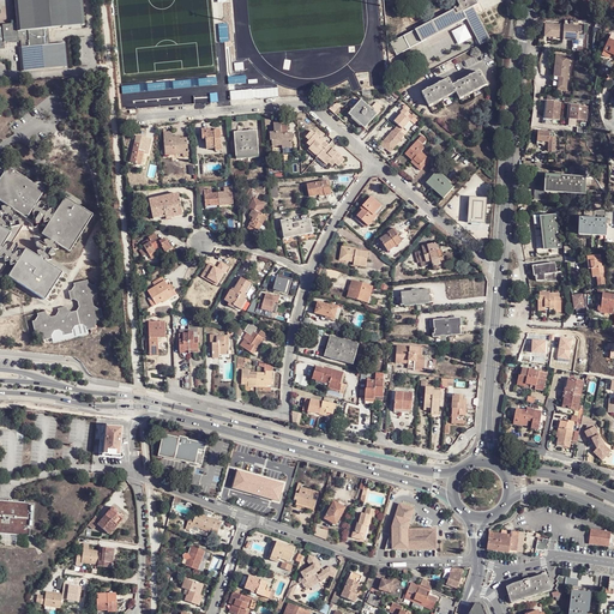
[(17,32),(48,30),(85,26),(82,0),(13,0),(16,24),(17,32)]
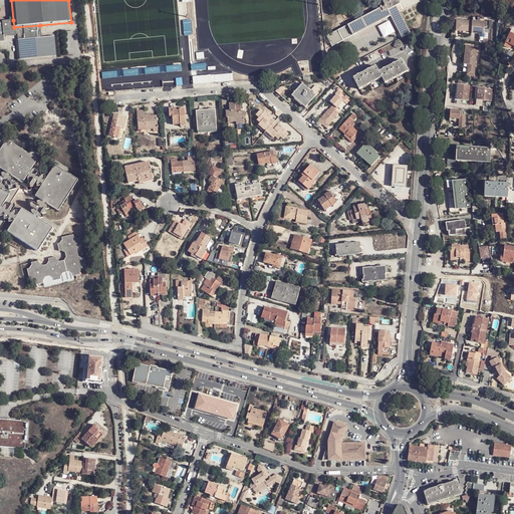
[(402,38),(411,33),(400,11),(397,6),(402,3),(400,0),(386,0),(383,1),(386,6),(391,16),(402,38)]
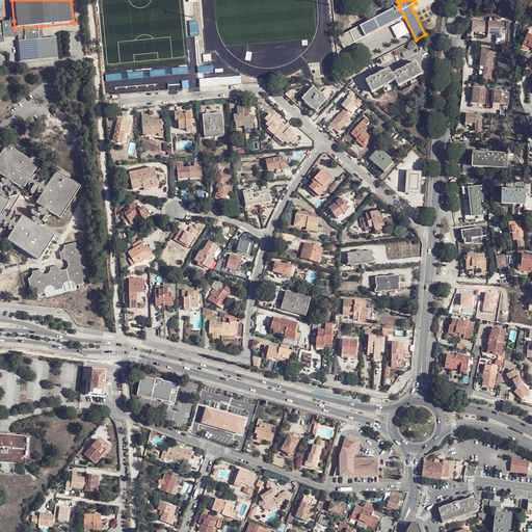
[(355,42),(404,17),(399,6),(350,31),(355,42)]
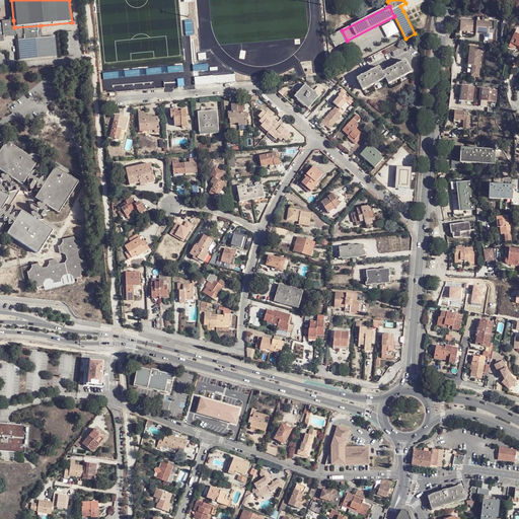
[(14,27),(13,20),(0,21),(0,43),(4,43),(4,36),(9,36),(9,38),(16,38),(16,35),(17,35),(18,41),(42,39),(41,25),(14,27)]
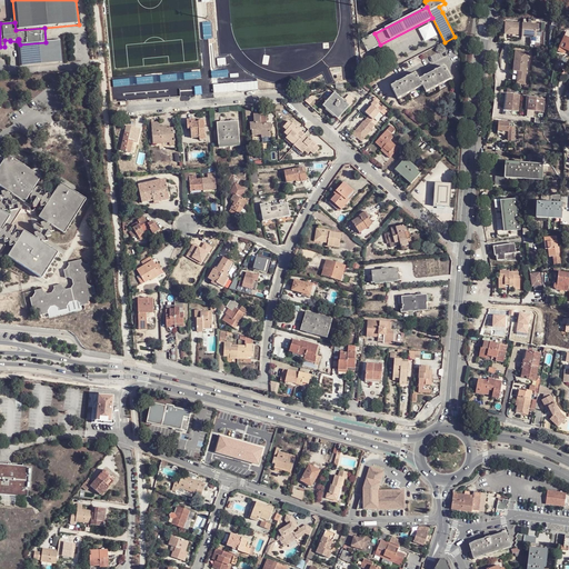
[(506,25),(506,36),(513,37),(513,39),(518,39),(518,36),(523,37),(522,39),(530,39),(531,38),(537,37),(537,31),(540,31),(540,25),(506,25)]
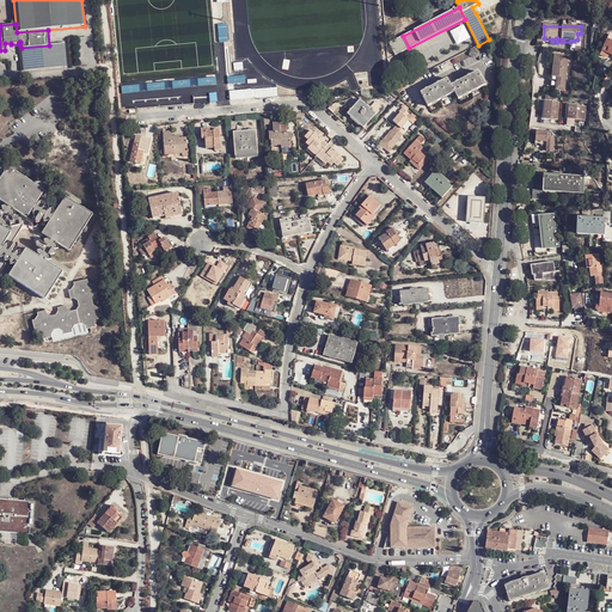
[(409,48),(403,36),(390,43),(395,55),(409,48)]
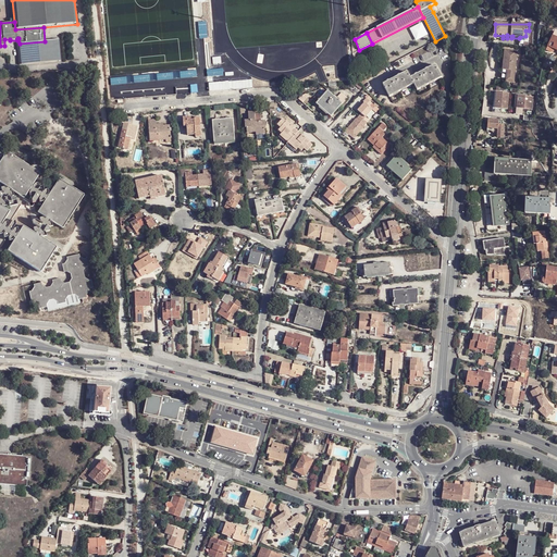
[(45,41),(20,44),(21,64),(61,60),(59,40),(45,41)]
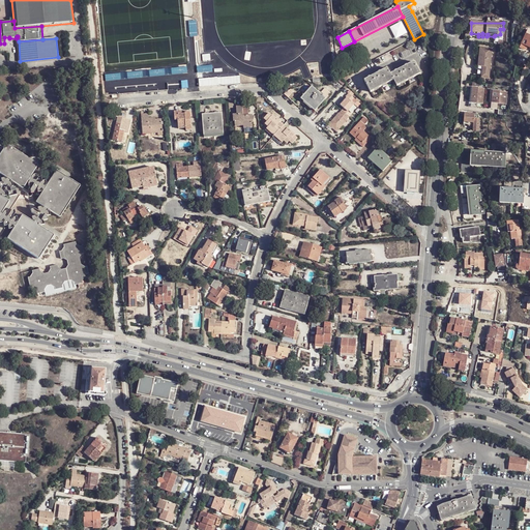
[(480,49),(478,66),(491,67),(493,50),(480,49)]
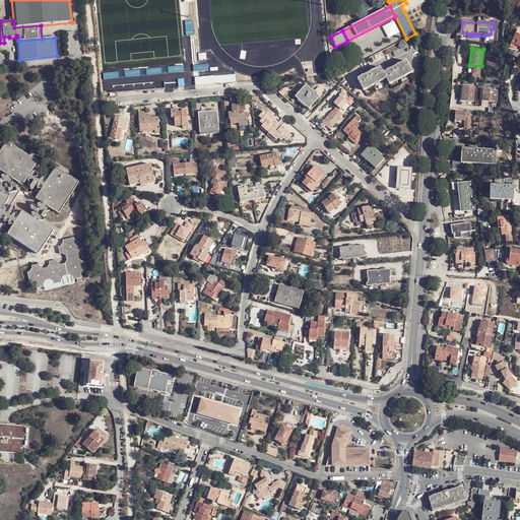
[(152,61),(144,62),(145,76),(153,76),(152,61)]
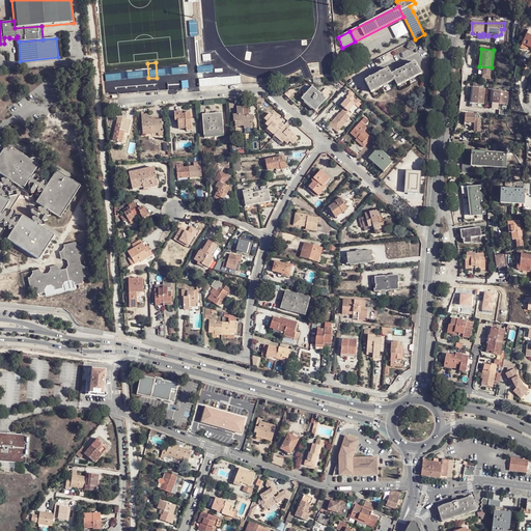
[(392,75),(395,81),(398,86),(422,75),(416,62),(394,74),(392,75)]
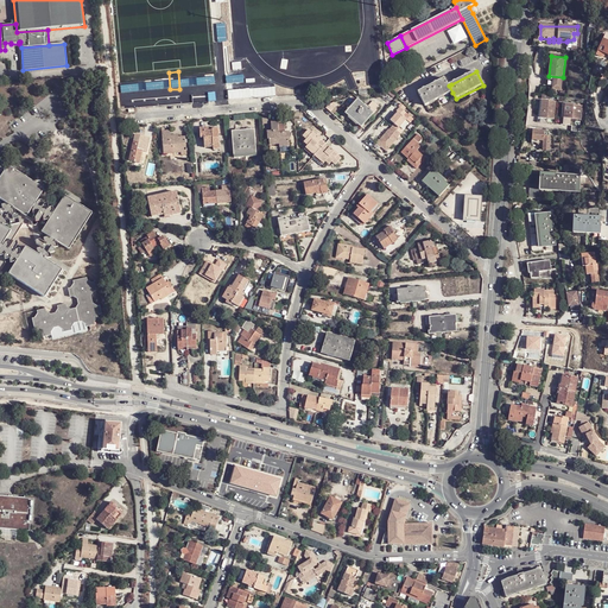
[(228,73),(225,86),(226,87),(227,87),(228,88),(229,89),(230,92),(230,93),(232,94),(232,96),(246,95),(245,93),(245,90),(244,87),(242,86),(241,84),(241,82),(240,81),(239,80),(238,78),(236,77),(234,76),(232,74),(228,73)]
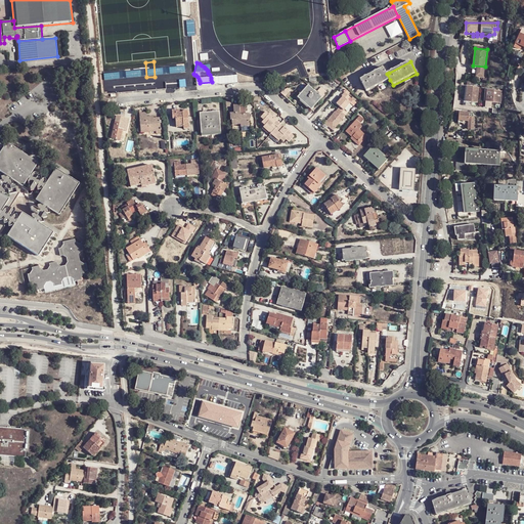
[(485,67),(473,66),(473,68),(476,68),(478,68),(477,78),(483,79),(485,67)]
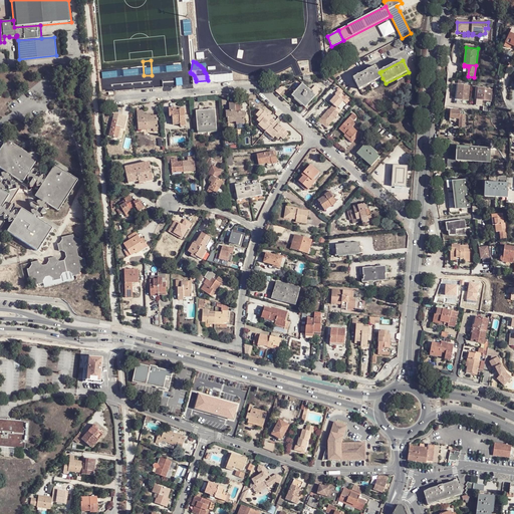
[(175,65),(173,68),(171,70),(170,72),(169,73),(169,75),(168,76),(168,78),(168,80),(168,82),(168,84),(168,85),(174,84),(175,84),(174,82),(175,80),(175,79),(175,78),(176,76),(177,75),(178,73),(180,72),(175,65)]
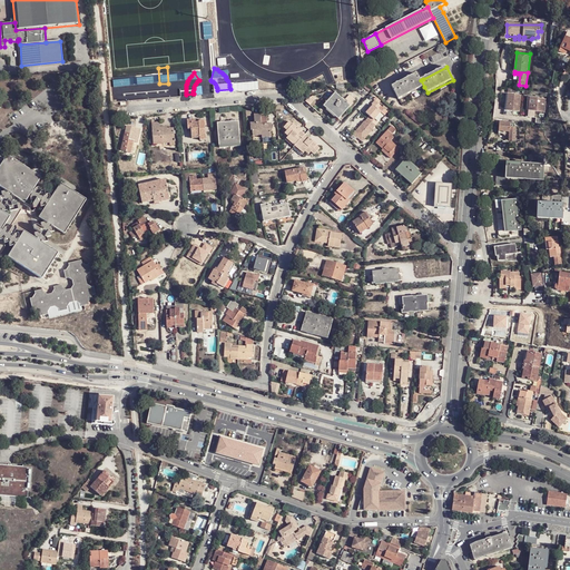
[(421,80),(418,74),(392,87),(399,99),(424,87),(421,80)]
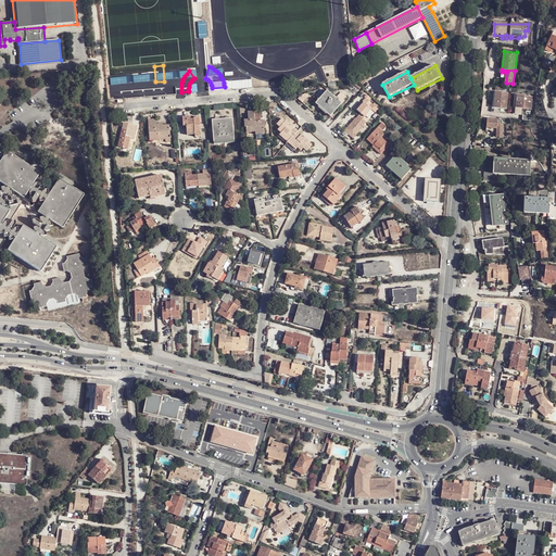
[(342,103),(336,98),(327,90),(316,103),(330,116),(342,103)]
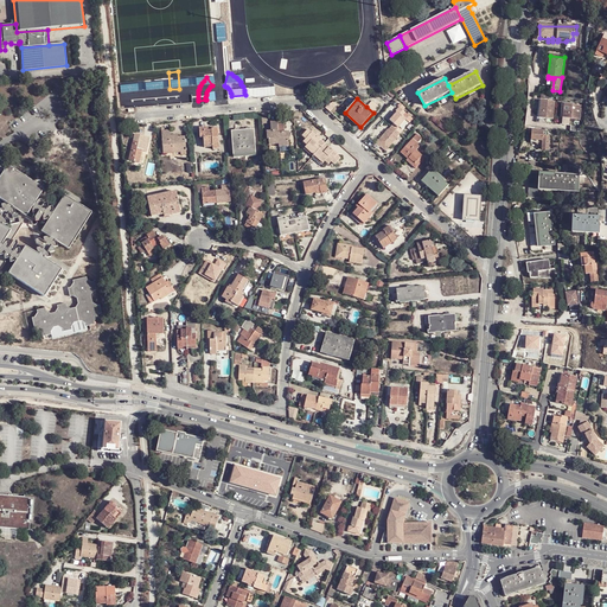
[(372,101),(366,107),(374,113),(378,108),(372,101)]
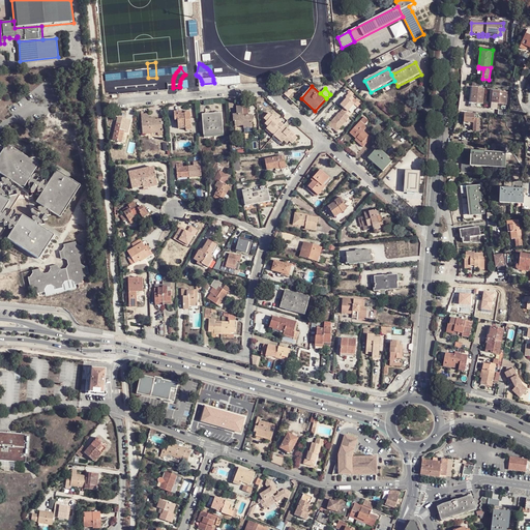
[(484,90),(470,89),(469,109),(476,109),(476,105),(483,106),(484,90)]
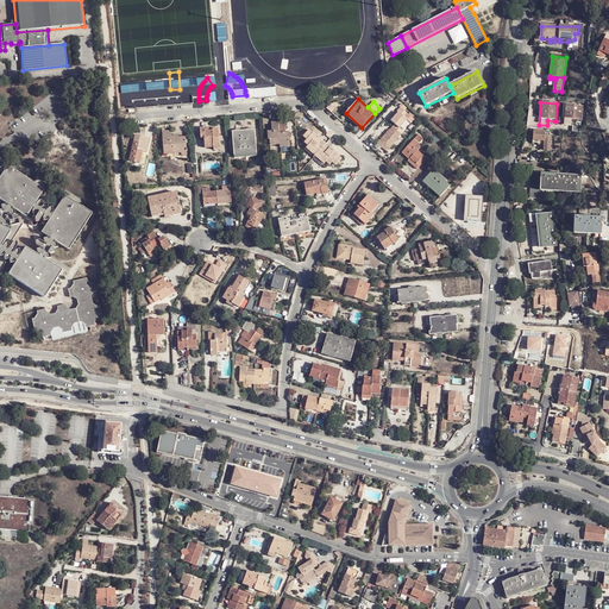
[(564,120),(565,106),(564,105),(562,126),(572,127),(573,120),(564,120)]
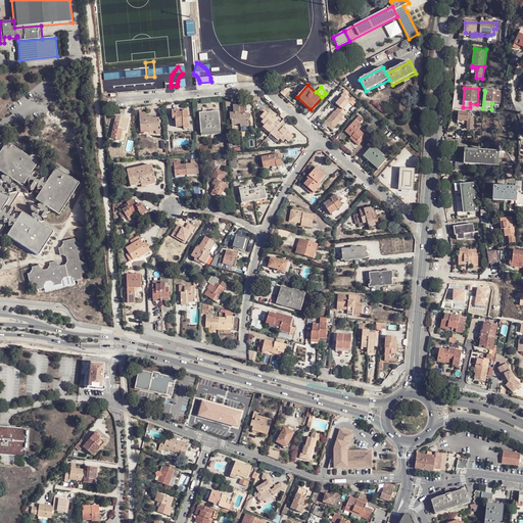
[(485,91),(484,103),(492,103),(500,104),(501,92),(485,91)]
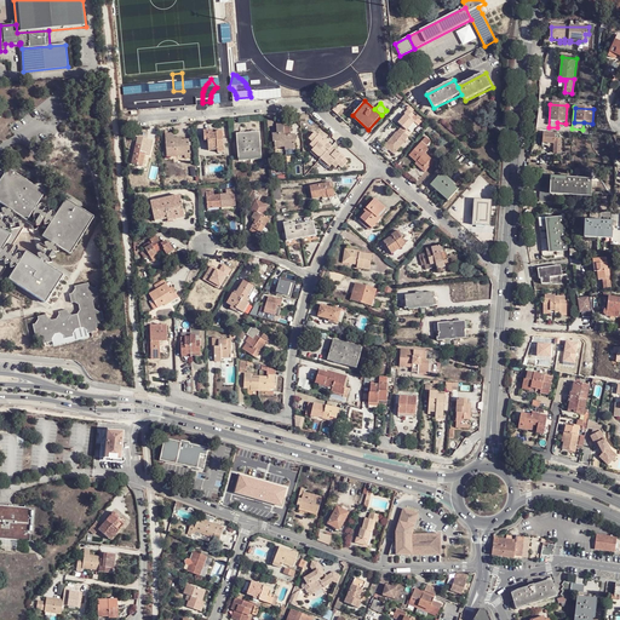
[(407,114),(400,122),(403,126),(408,130),(415,121),(412,119),(415,115),(413,113),(409,109),(406,113),(407,114)]
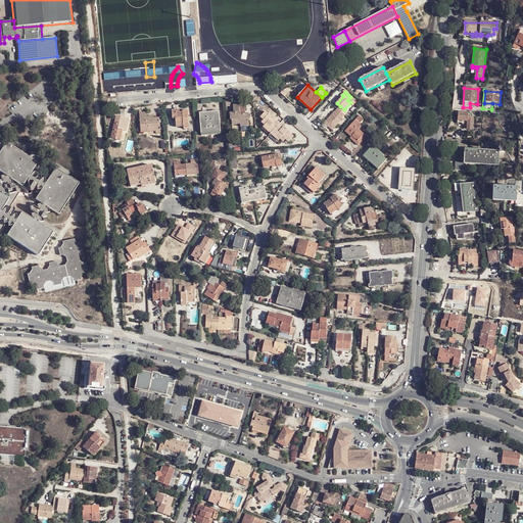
[(340,106),(337,108),(345,114),(347,112),(344,109),(340,106)]
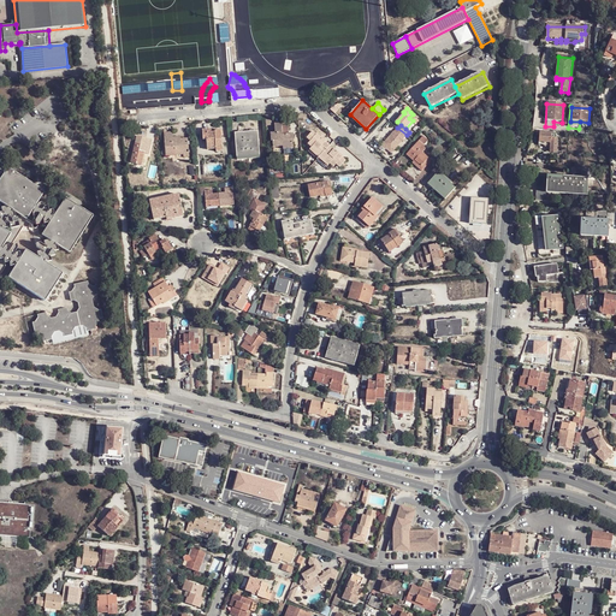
[(206,137),(207,144),(215,143),(215,147),(215,150),(223,149),(221,129),(215,130),(214,131),(212,131),(212,128),(202,128),(203,138),(206,137)]
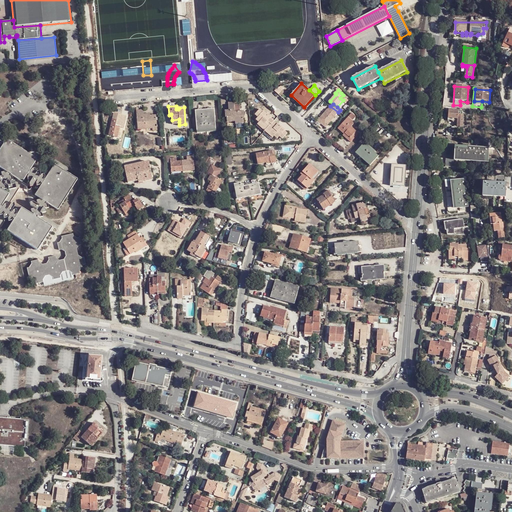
[(322,117),(321,116),(318,120),(325,127),(335,116),(338,112),(330,106),(323,114),(325,115),(322,117)]
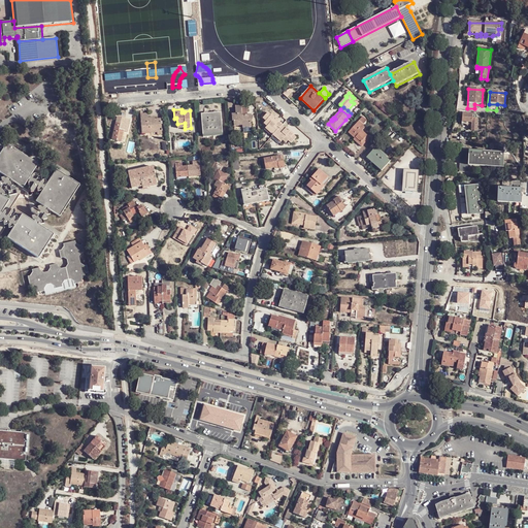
[(201,113),(203,135),(223,134),(221,112),(201,113)]
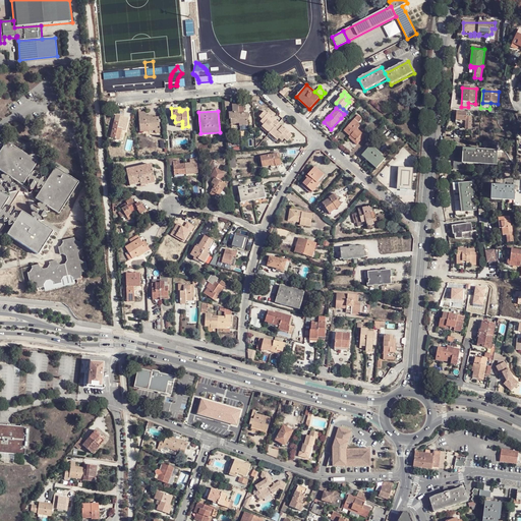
[(150,129),(156,129),(156,128),(161,127),(160,118),(154,118),(154,116),(147,117),(147,112),(139,112),(140,131),(150,130),(150,129)]
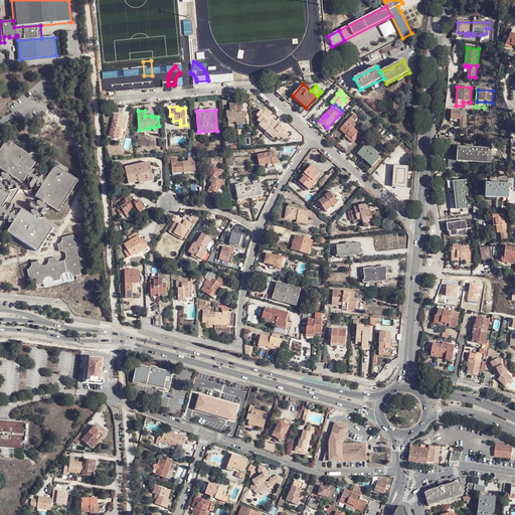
[(235,111),(230,112),(226,112),(227,119),(228,118),(228,123),(236,123),(237,125),(245,124),(244,119),(245,119),(245,112),(241,113),(236,113),(235,111)]
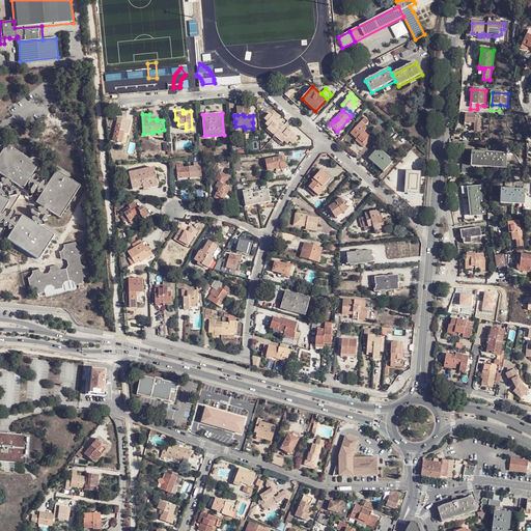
[(268,129),(275,136),(281,129),(278,126),(281,123),(282,122),(275,115),(273,117),(270,114),(266,119),(268,121),(266,124),(269,129),(268,129)]
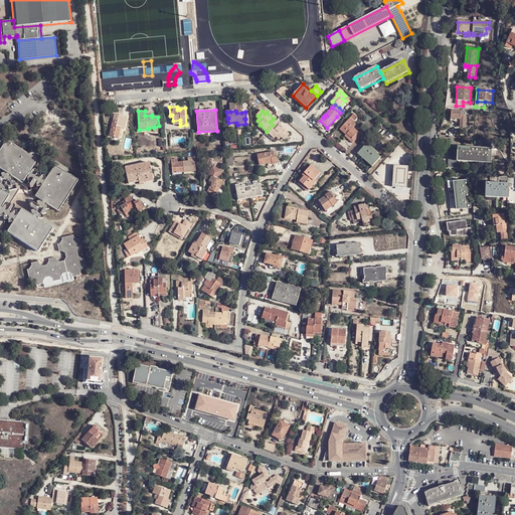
[(461,116),(461,114),(462,112),(452,111),(450,121),(455,122),(460,126),(459,128),(465,129),(467,117),(463,116),(461,116)]
